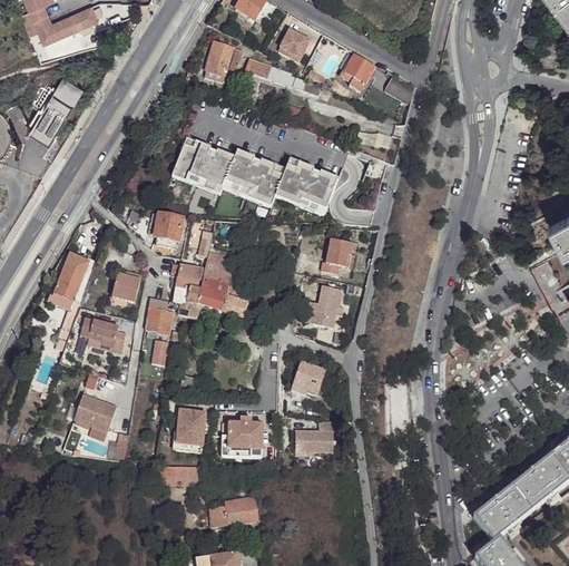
[(19,13),(23,23),(46,13),(41,3),(49,0),(22,0),(27,10),(19,13)]
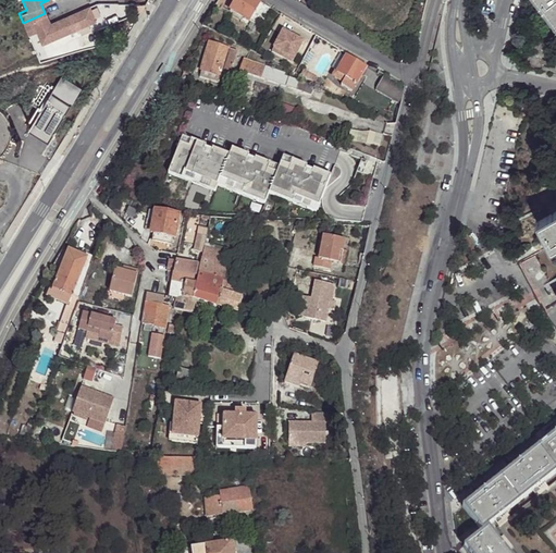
[(248,17),(255,8),(259,0),(234,0),(231,5),(248,17)]
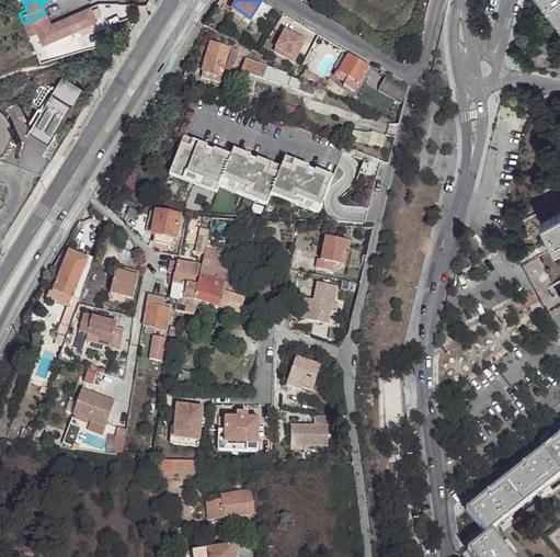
[(266,13),(272,3),(264,0),(261,0),(256,8),(266,13)]
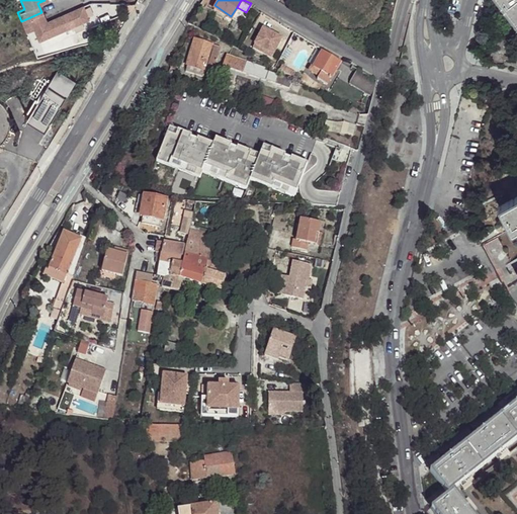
[(505,0),(516,15),(516,0),(505,0)]
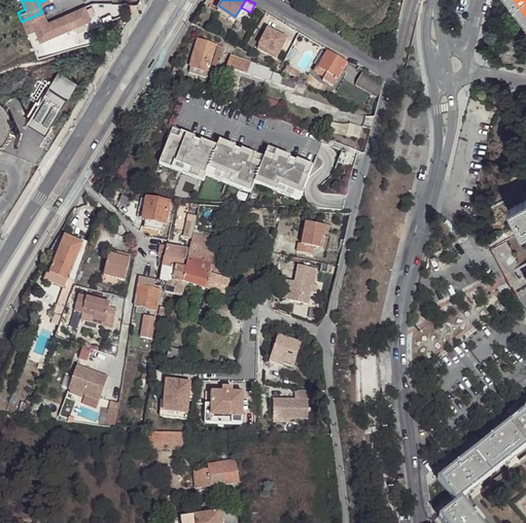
[(90,19),(83,4),(46,21),(42,12),(22,22),(26,32),(34,29),(38,40),(90,19)]
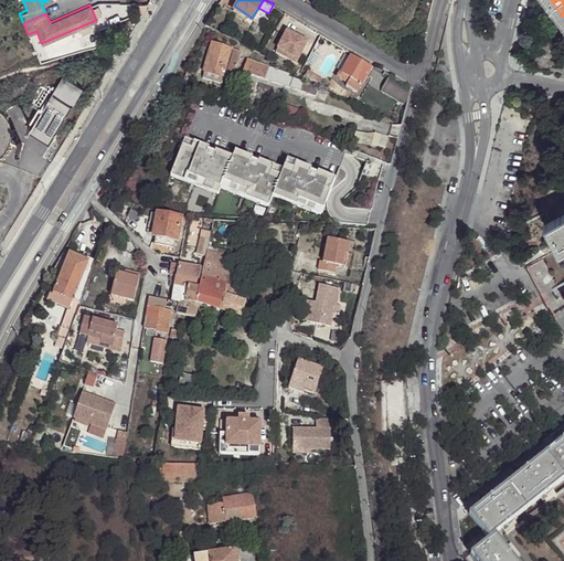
[(286,29),(277,43),(287,50),(286,53),(295,59),(308,39),(289,27),(287,30),(286,29)]
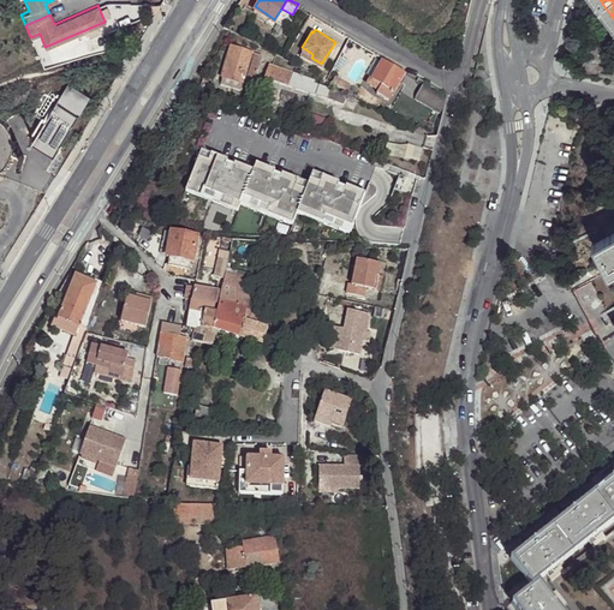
[(243,78),(251,48),(230,42),(221,72),(243,78)]
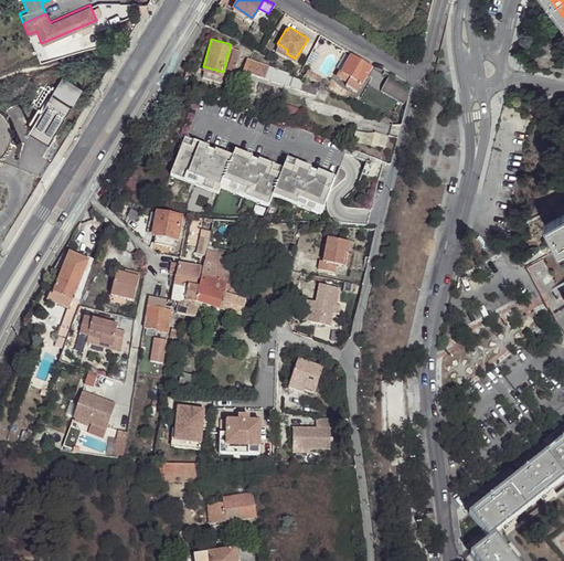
[(277,43),(275,46),(286,53),(287,50),(277,43)]
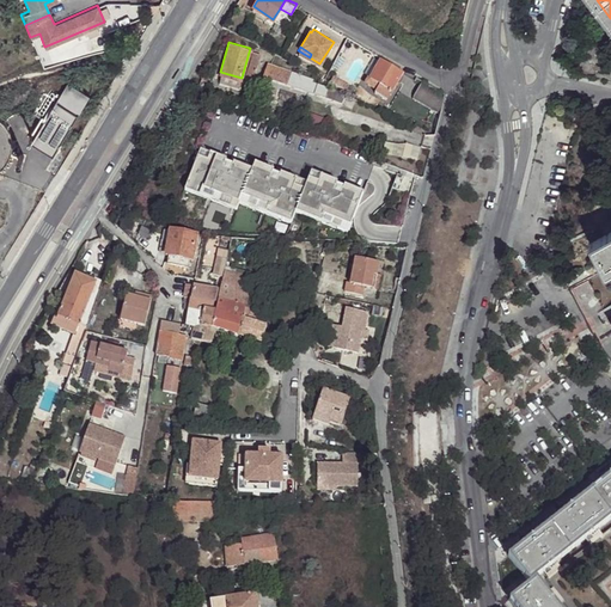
[(401,68),(384,57),(382,57),(371,75),(391,87),(403,69),(401,68)]
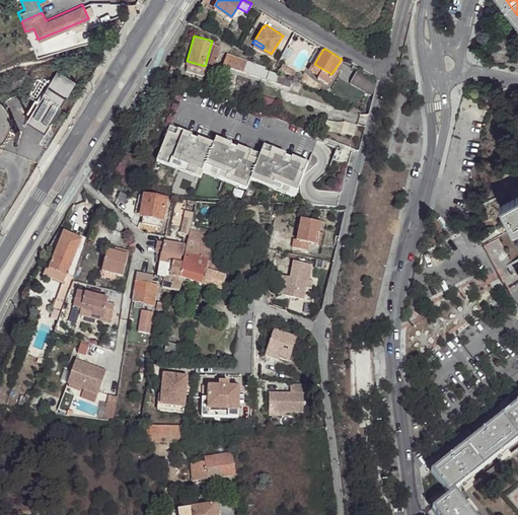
[(276,78),(278,70),(265,66),(265,64),(226,50),(222,62),(276,78)]
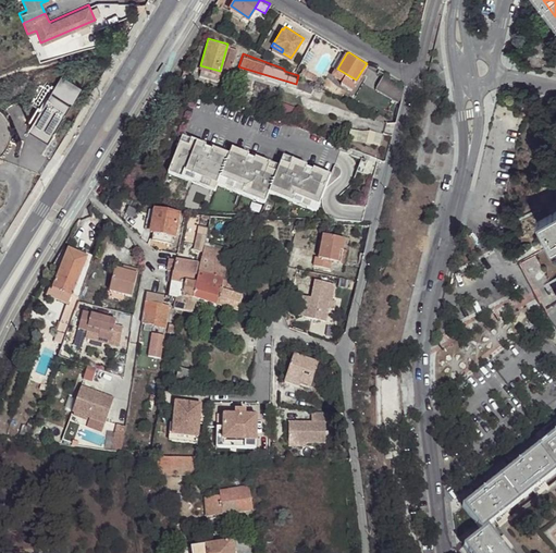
[(356,80),(337,69),(334,73),(354,85),(356,80)]
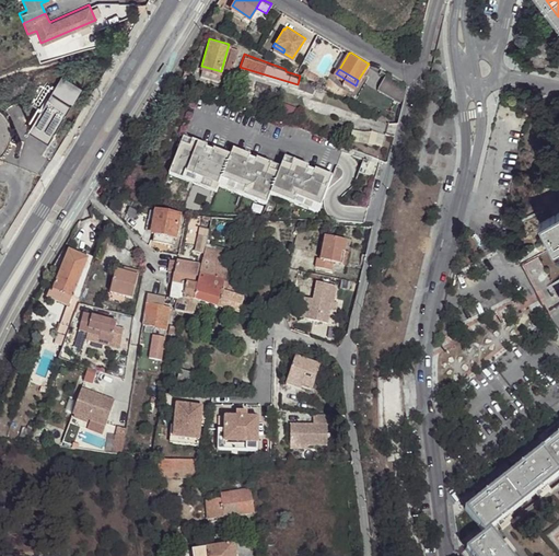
[(405,82),(387,71),(379,87),(402,100),(405,82)]
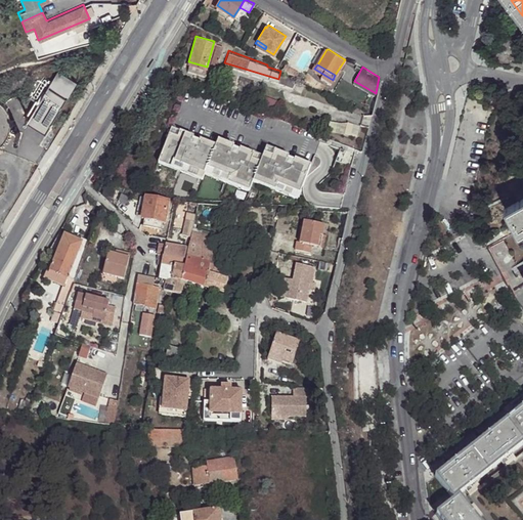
[(47,134),(79,82),(59,71),(28,122),(47,134)]
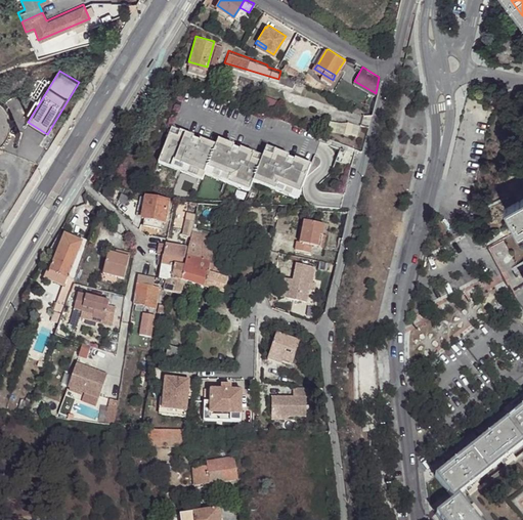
[(0,134),(3,131),(6,125),(8,118),(8,111),(5,102),(1,96),(0,95),(0,134)]
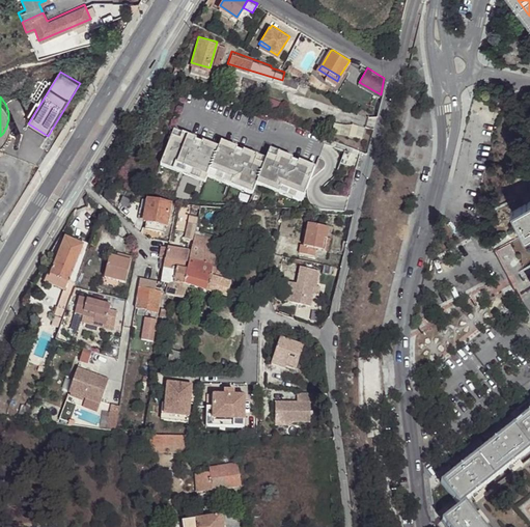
[(331,133),(362,133),(362,120),(332,120),(331,133)]
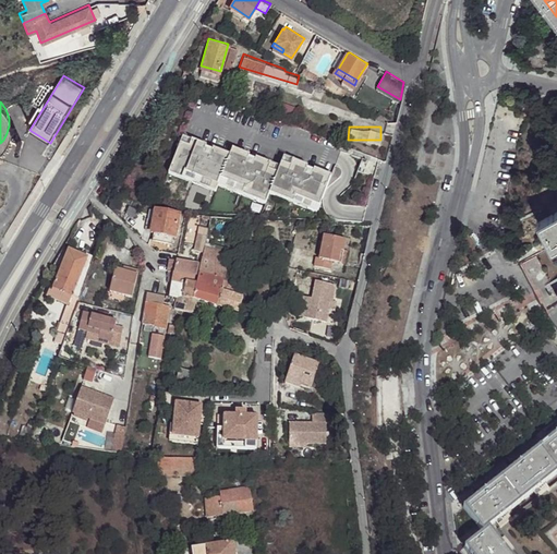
[(213,190),(217,180),(264,202),(268,192),(315,213),(330,180),(322,176),(317,183),(311,180),(312,177),(305,173),(307,169),(285,158),(279,168),(256,158),(254,161),(247,158),(245,163),(239,159),(242,151),(233,147),(231,153),(221,148),(218,157),(210,154),(204,151),(205,146),(183,136),(167,170),(213,190)]
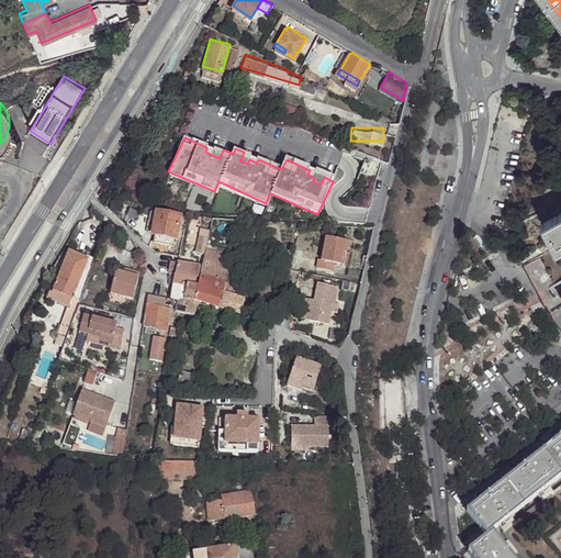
[(216,147),(212,155),(220,158),(223,149),(216,147)]
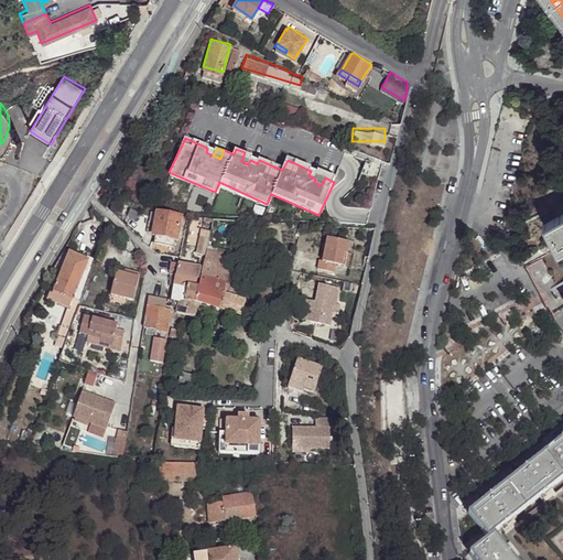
[(252,155),(245,152),(241,161),(248,164),(250,160),(252,155)]
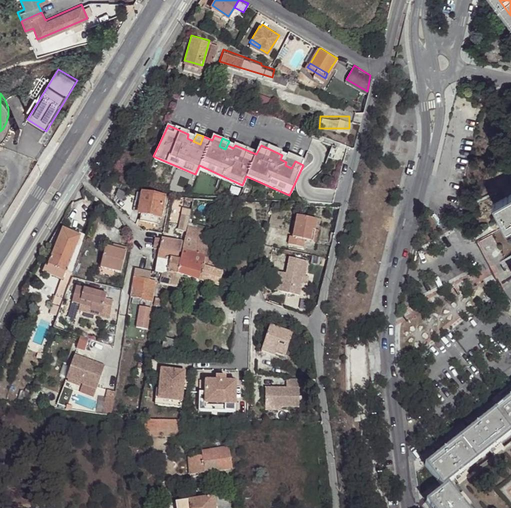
[(288,158),(286,162),(285,165),(291,168),(295,161),(288,158)]
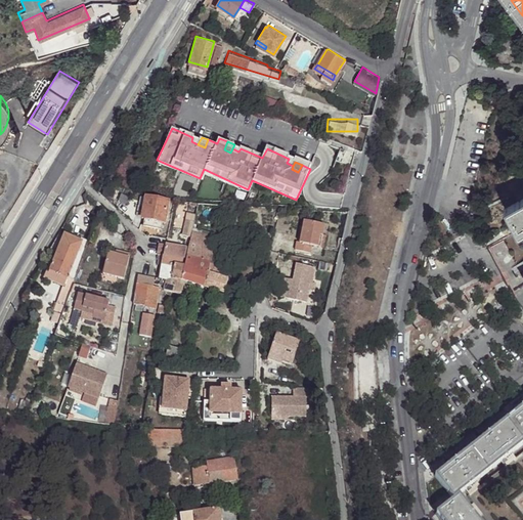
[(515,227),(522,223),(522,190),(517,195),(503,202),(505,208),(515,227)]
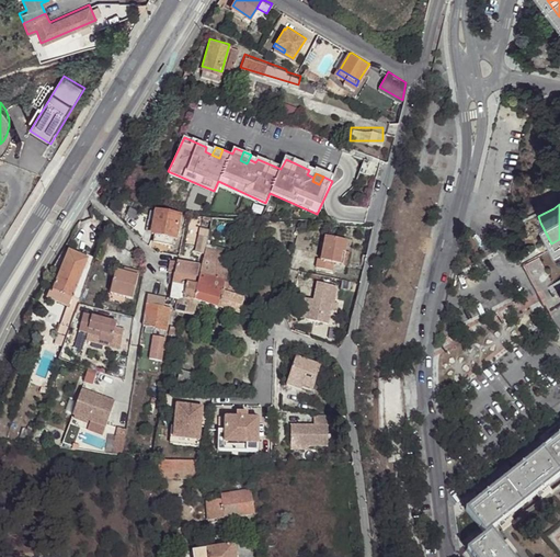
[(181,223),(179,222),(181,212),(149,206),(144,229),(153,231),(151,239),(170,242),(172,235),(179,236),(181,223)]
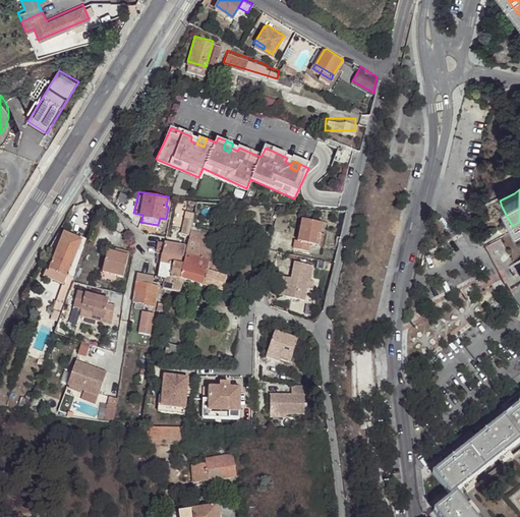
[(200,200),(196,219),(206,221),(210,203),(200,200)]
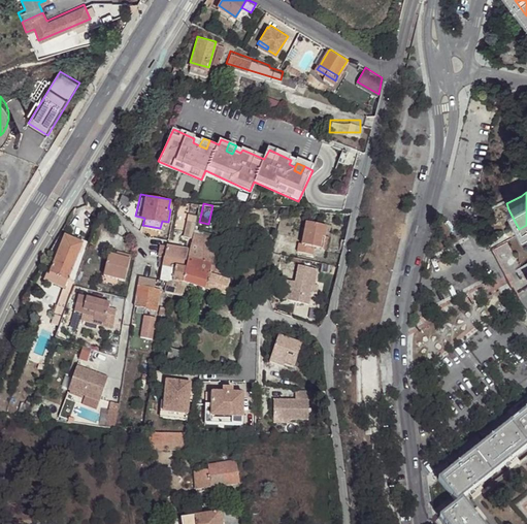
[(182,235),(192,237),(193,230),(196,214),(187,211),(182,235)]
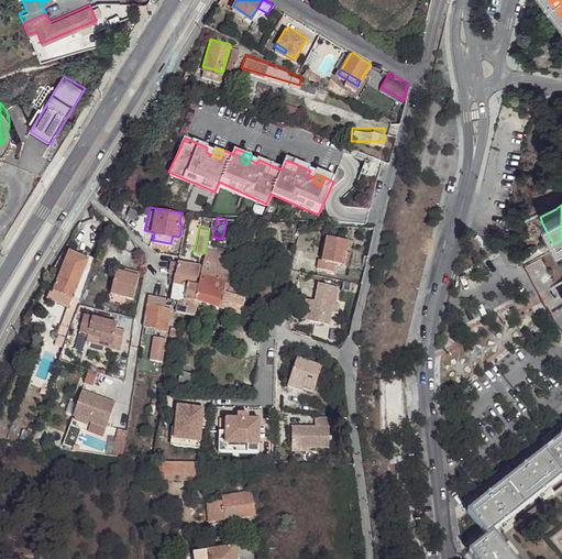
[(349,238),(327,234),(322,258),(319,256),(317,265),(333,269),(334,261),(344,262),(346,249),(349,238)]
